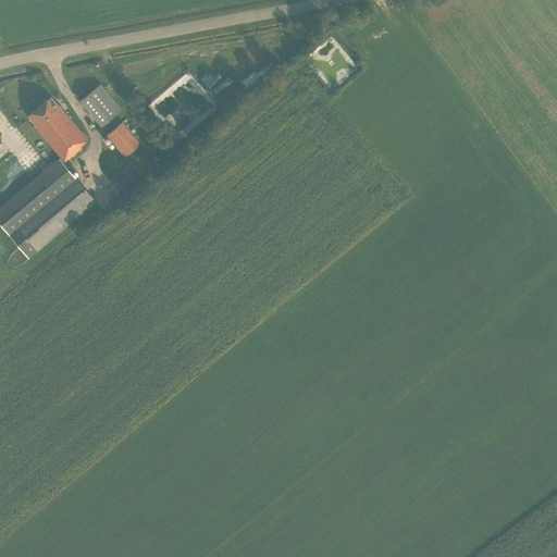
[(189,73),(151,102),(180,138),(218,108),(189,73)]
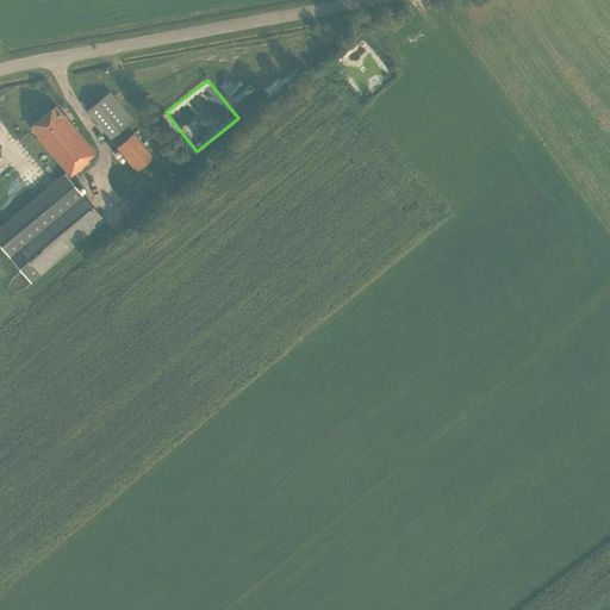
[(110,93),(87,111),(111,138),(132,120),(110,93)]
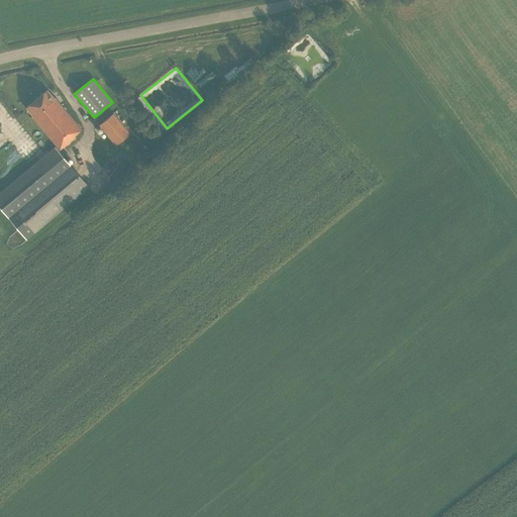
[(58,151),(76,137),(74,136),(82,130),(55,98),(54,99),(46,91),(25,108),(32,116),(32,117),(57,146),(32,167),(0,193),(0,208),(26,239),(89,188),(58,151)]
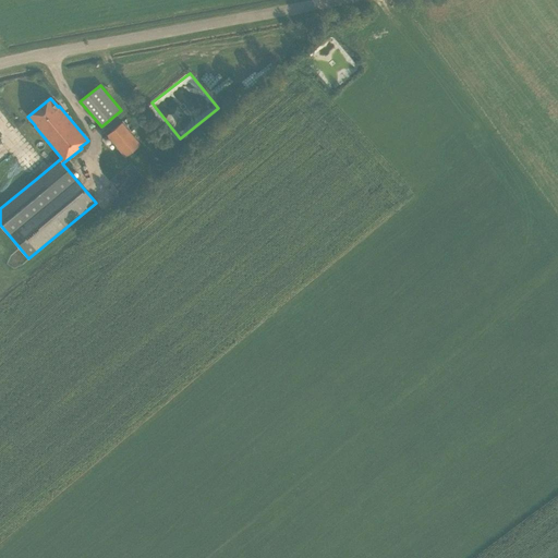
[(122,123),(107,135),(125,158),(140,145),(122,123)]
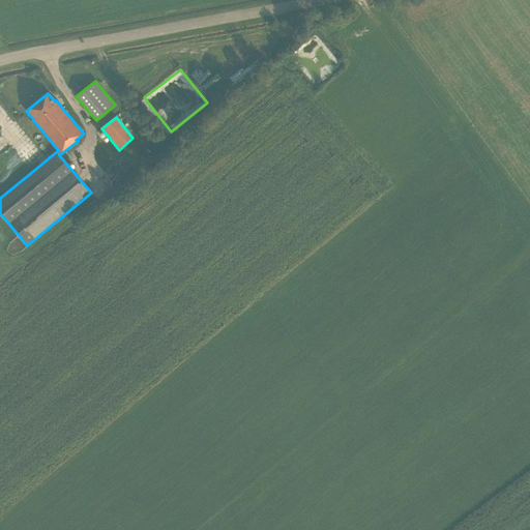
[(0,190),(54,149),(51,145),(0,183),(0,190)]
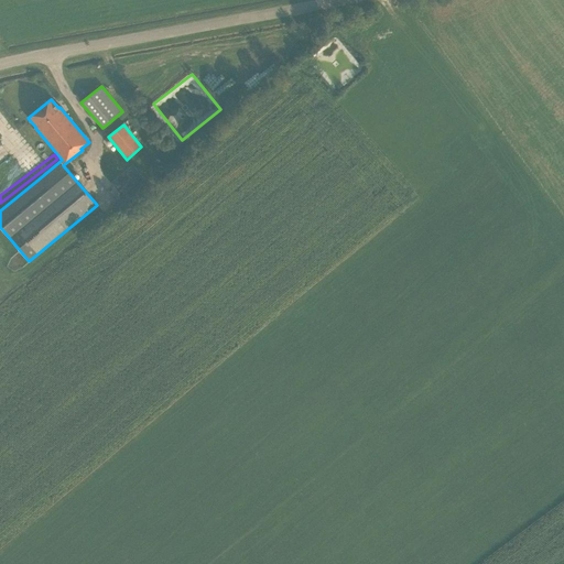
[(102,198),(100,208),(109,209),(110,201),(102,198)]
